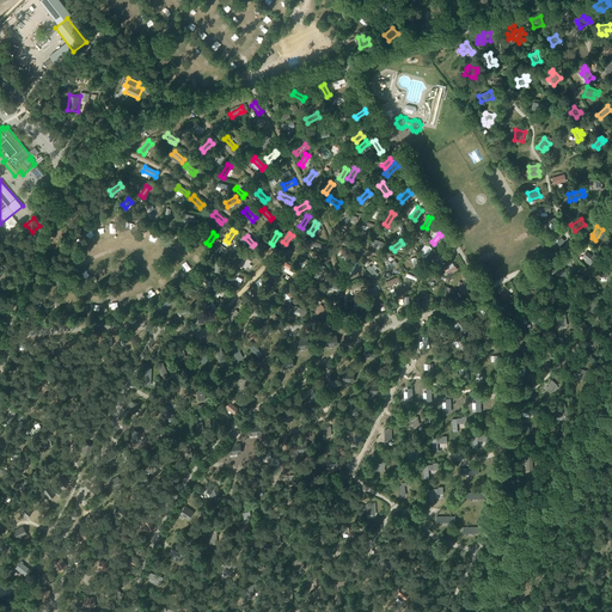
[(429,246),(422,256),(426,259),(433,249),(429,246)]
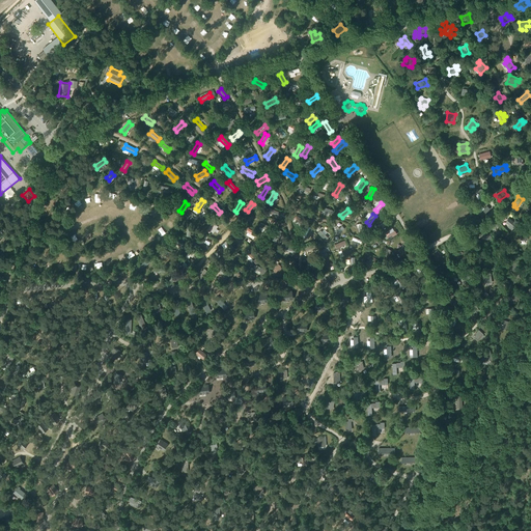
[(297,215),(295,218),(303,225),(305,222),(297,215)]
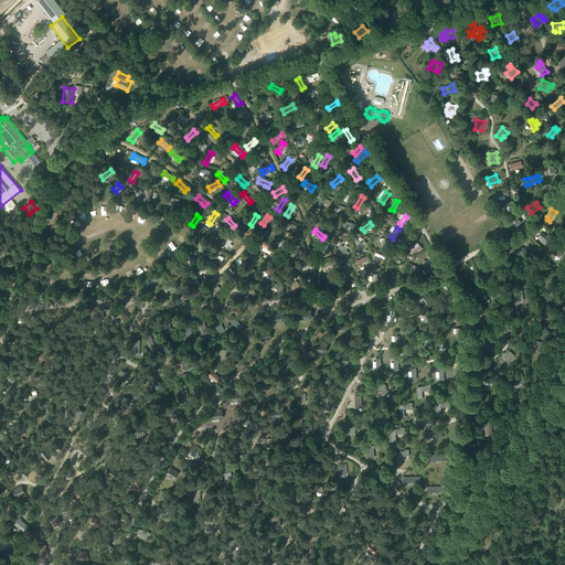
[(219,230),(213,235),(217,238),(223,233),(219,230)]
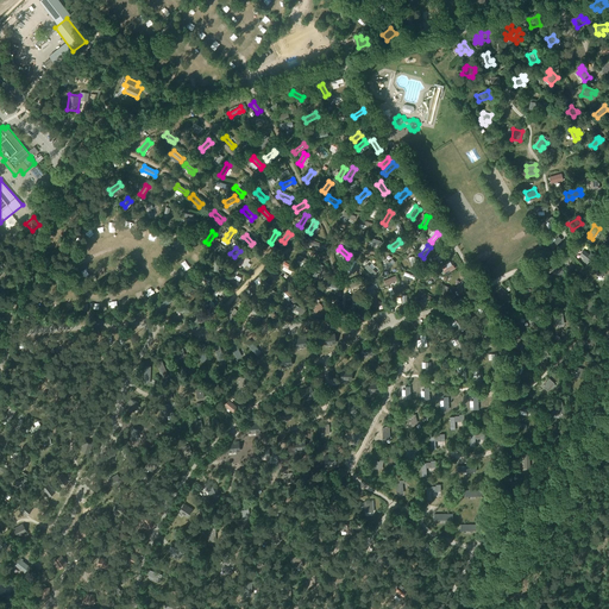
[(582,261),(586,264),(594,255),(590,252),(589,255),(584,250),(579,255),(584,258),(582,261)]
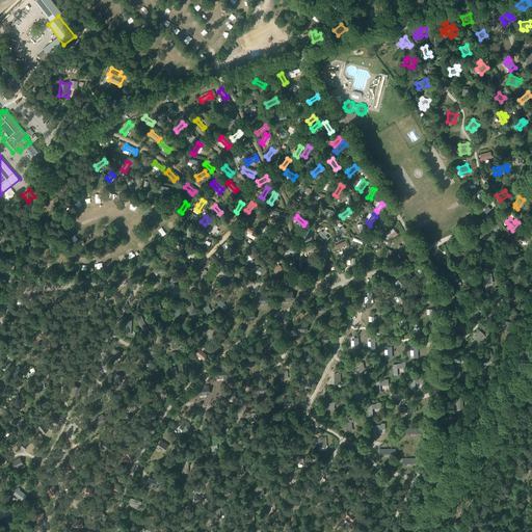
[(387,220),(379,227),(381,230),(390,223),(387,220)]
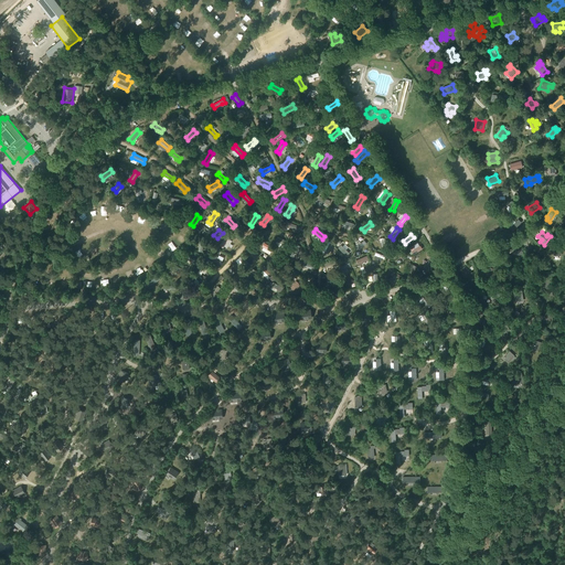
[(226,236),(220,245),(223,248),(230,238),(226,236)]
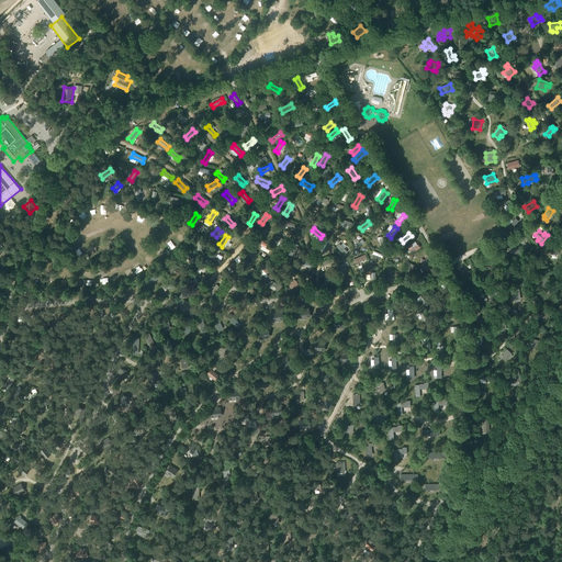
[(528,238),(517,235),(515,240),(524,244),(525,240),(527,242),(528,238)]
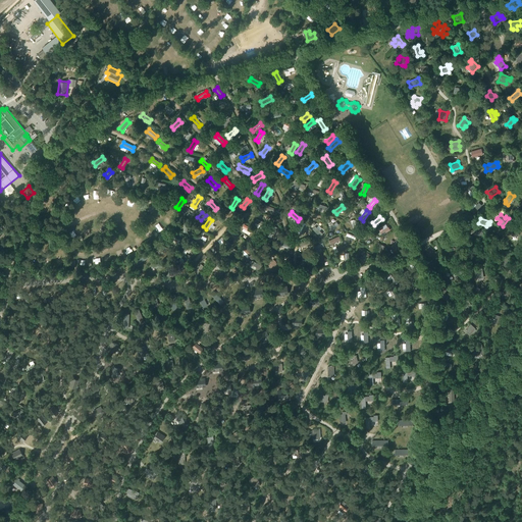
[(302,222),(296,233),(300,235),(306,224),(302,222)]
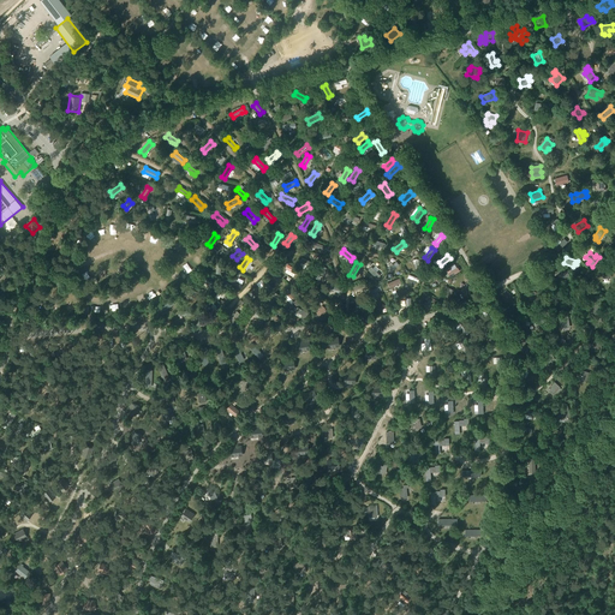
[(390,267),(388,268),(392,272),(399,266),(396,262),(393,264),(390,267)]
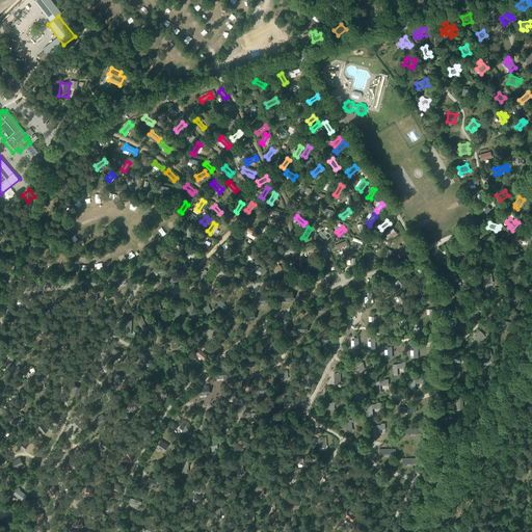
[(248,229),(246,232),(256,238),(258,234),(248,229)]
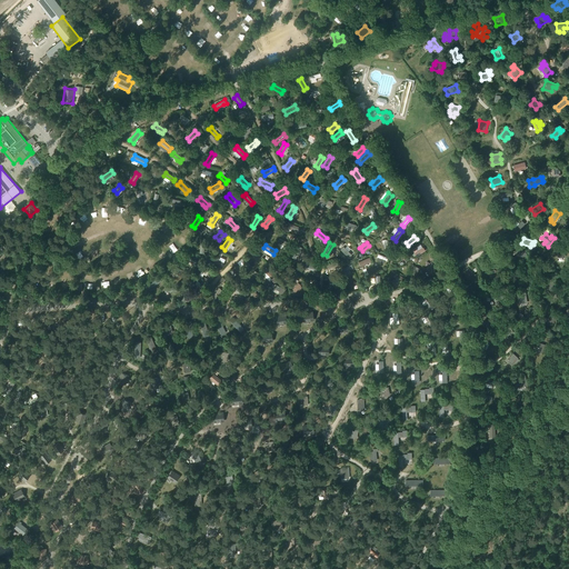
[(343,247),(340,250),(349,258),(352,255),(343,247)]
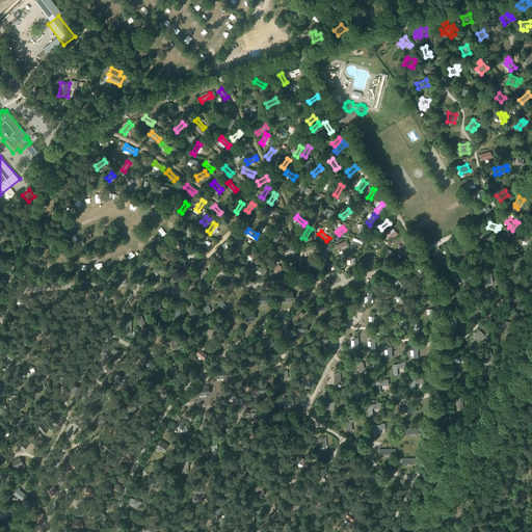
[(490,235),(483,232),(481,238),(489,241),(489,240),(491,240),(493,238),(493,237),(490,236),(490,235)]
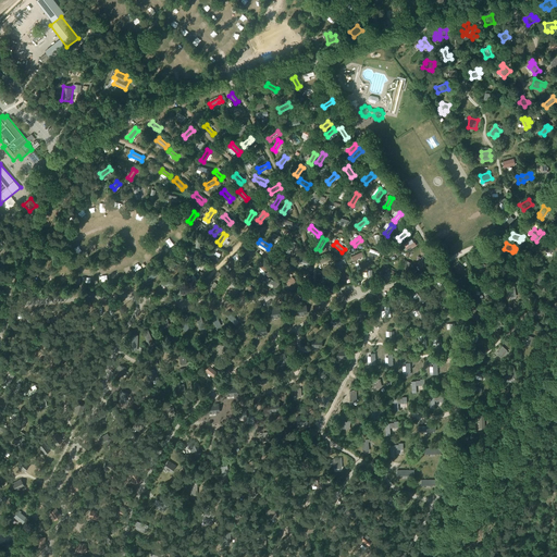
[(396,245),(392,247),(394,251),(396,255),(397,256),(400,255),(396,245)]
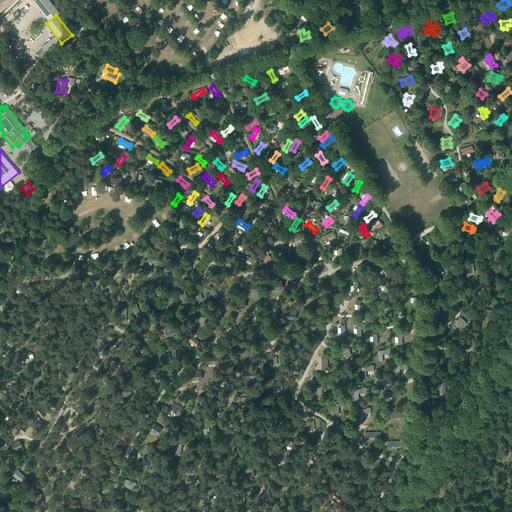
[(219,232),(216,234),(222,242),(225,239),(219,232)]
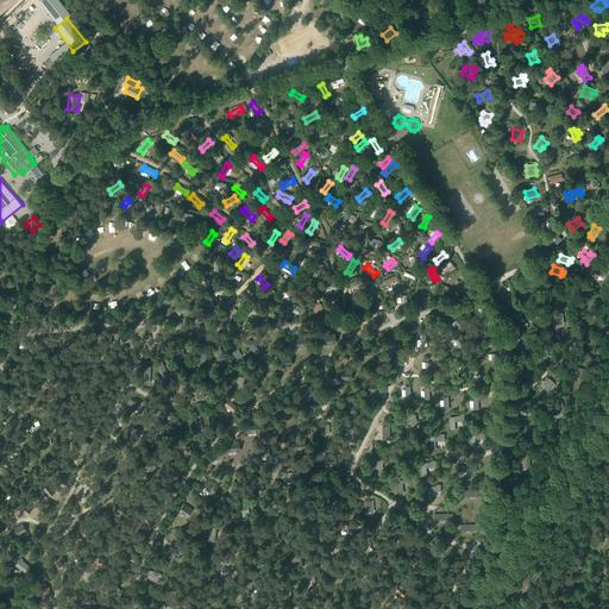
[(376,283),(364,289),(366,293),(374,289),(378,288),(376,283)]
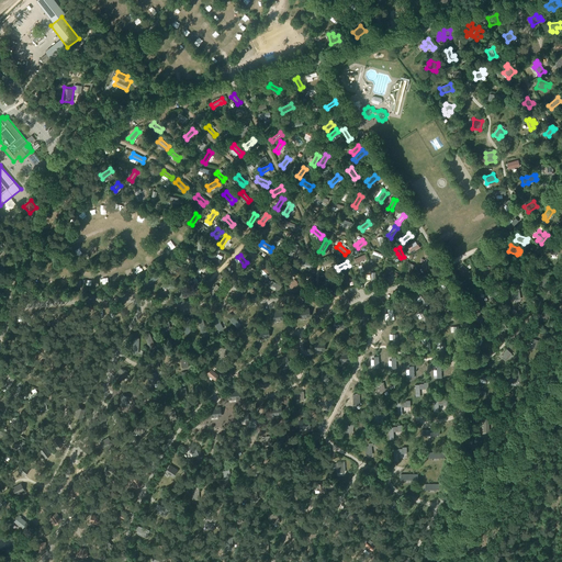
[(202,262),(197,272),(200,273),(205,265),(202,262)]
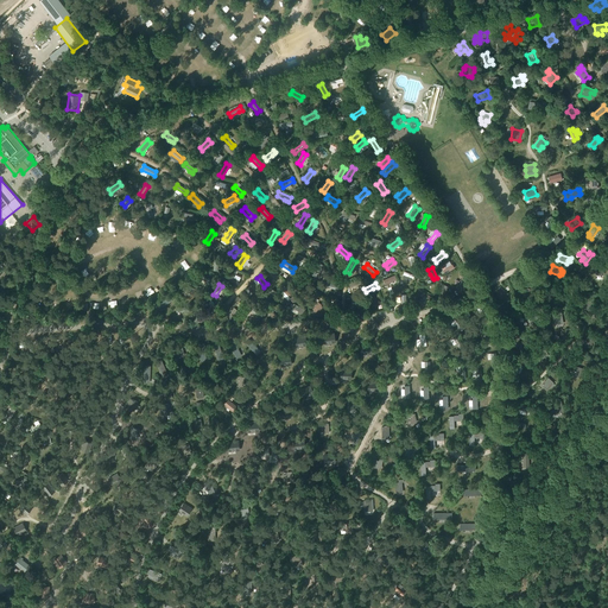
[(444,285),(438,297),(443,299),(449,287),(444,285)]
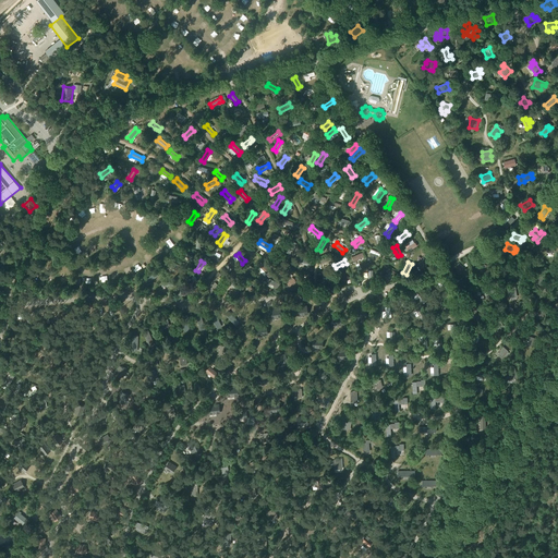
[(459,263),(453,267),(460,276),(462,275),(463,276),(465,275),(460,267),(462,266),(459,263)]
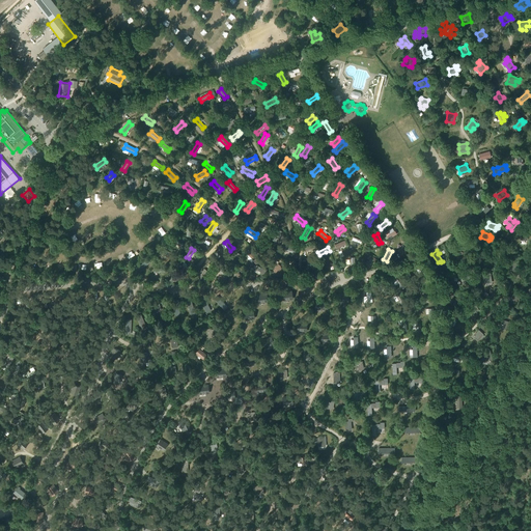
[(250,251),(247,254),(254,261),(257,258),(250,251)]
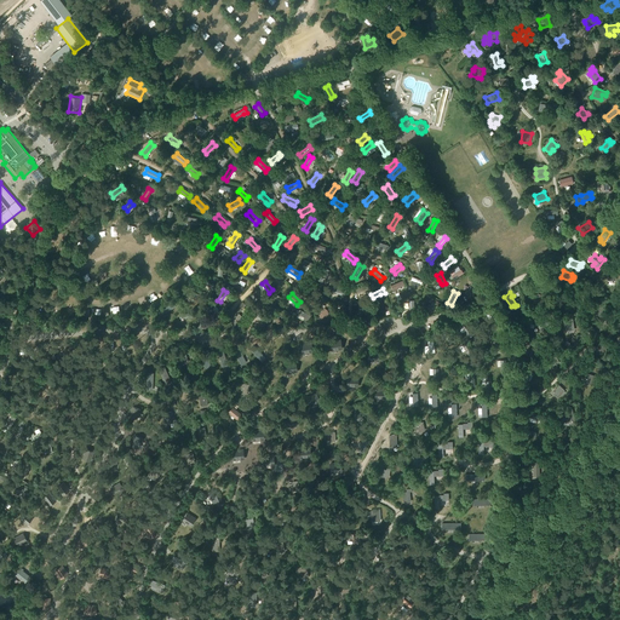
[(543,294),(535,293),(533,303),(541,304),(543,294)]
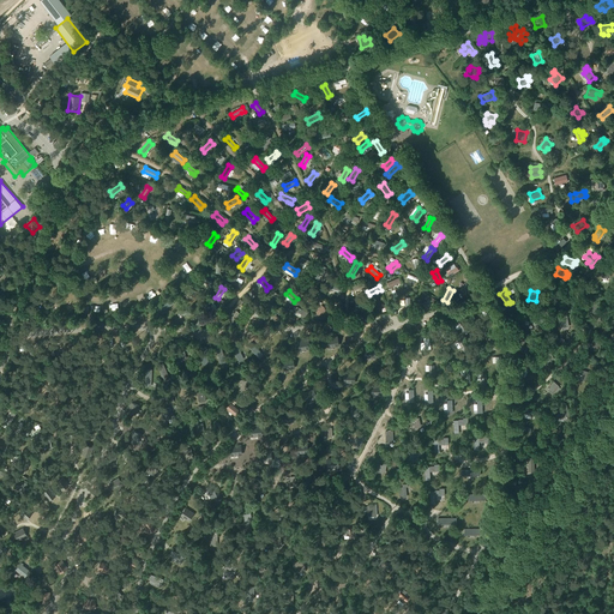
[(275,292),(266,300),(269,304),(278,295),(275,292)]
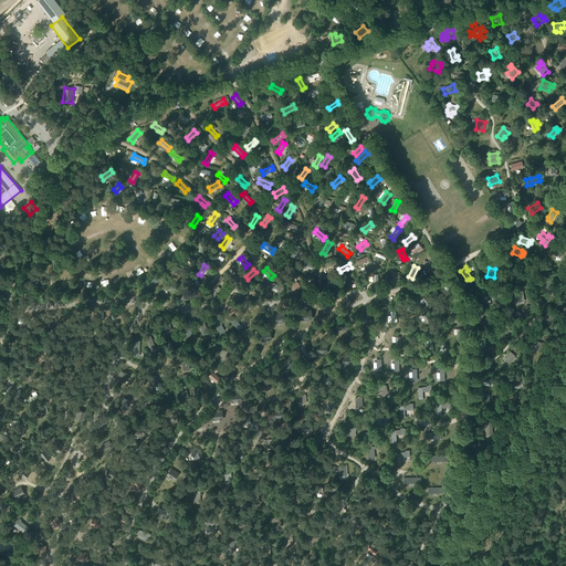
[(524,273),(512,271),(511,276),(520,279),(520,281),(523,281),(523,280),(524,273)]
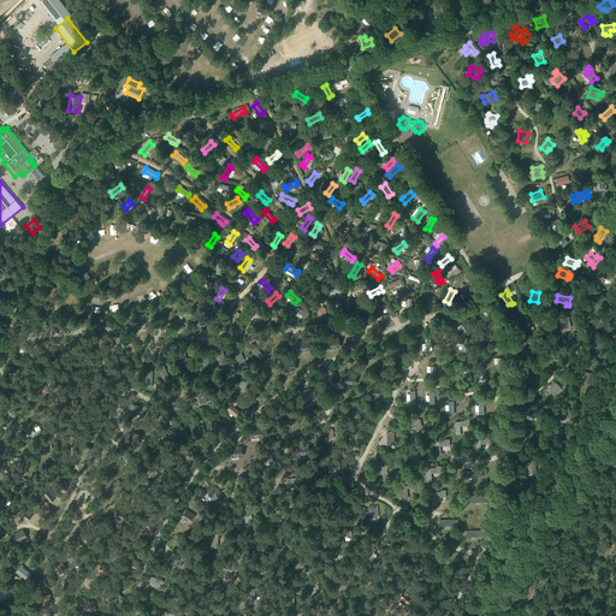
[(433,298),(425,307),(428,311),(436,301),(433,298)]
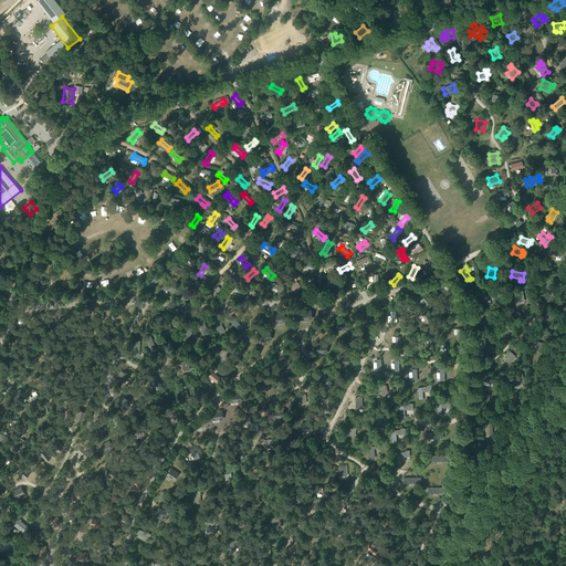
[(158,276),(147,283),(149,287),(160,281),(158,276)]
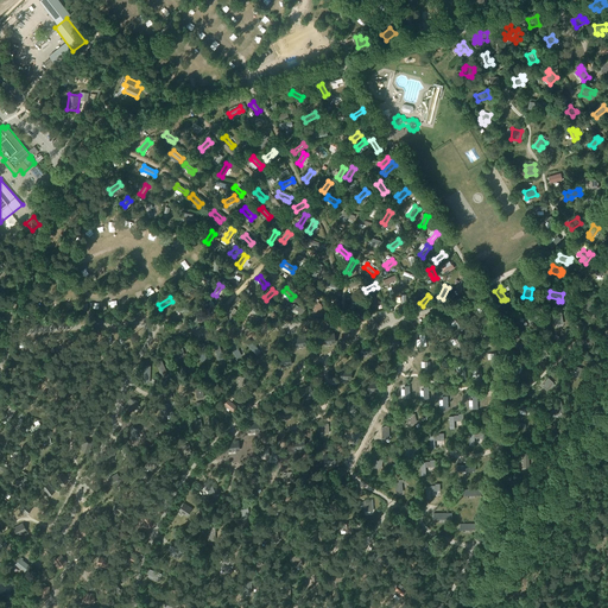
[(318,302),(311,310),(315,314),(322,305),(318,302)]
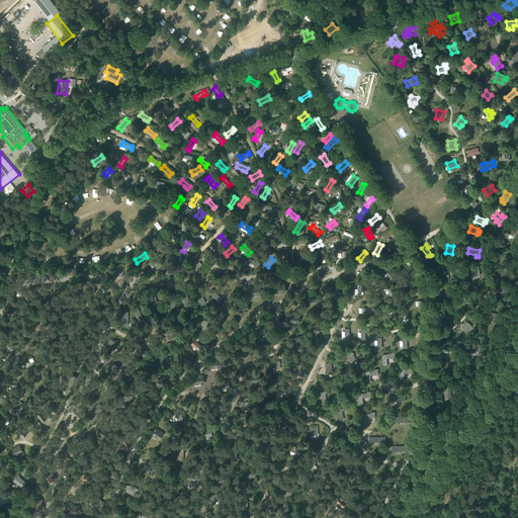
[(413,258),(409,260),(414,270),(418,268),(413,258)]
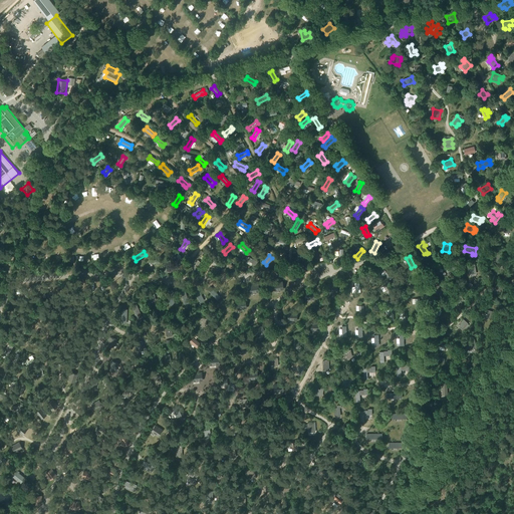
[(248,257),(247,260),(252,263),(255,265),(256,265),(258,262),(248,257)]
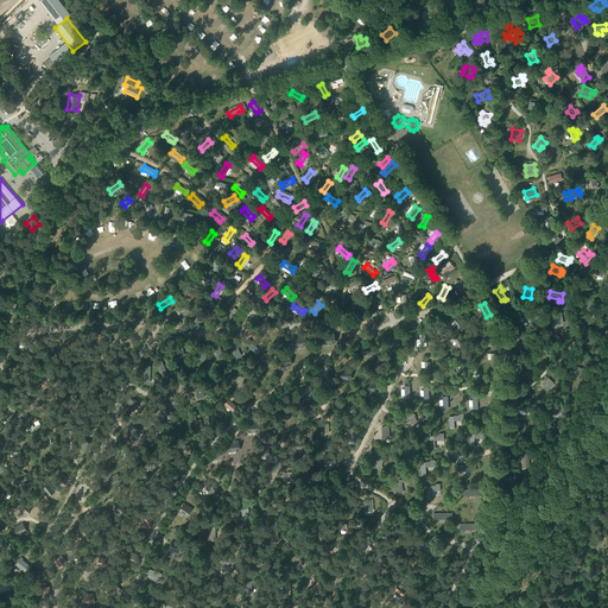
[(251,306),(248,310),(259,317),(261,314),(251,306)]
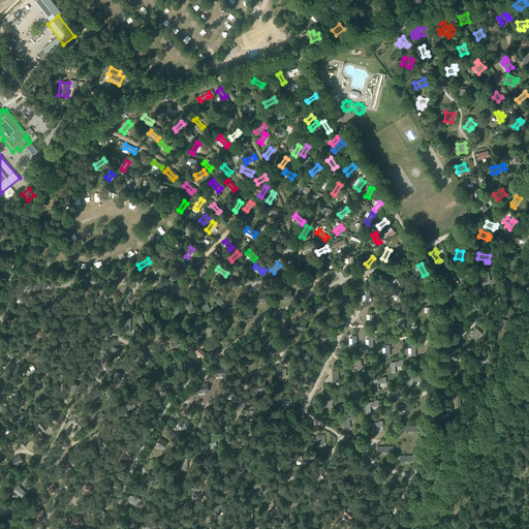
[(204,268),(197,276),(199,278),(207,271),(204,268)]
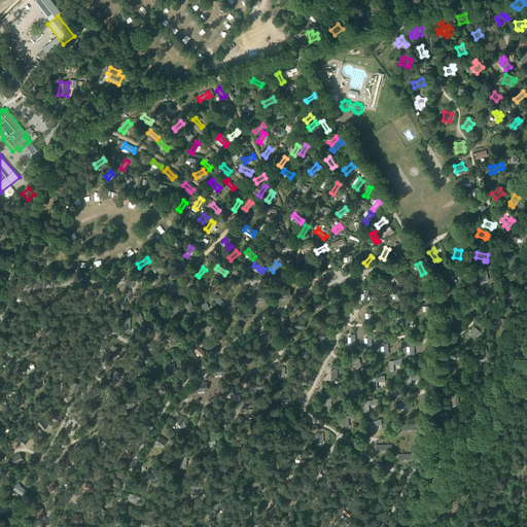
[(486,270),(479,272),(480,278),(481,278),(482,281),(482,282),(489,281),(486,270)]
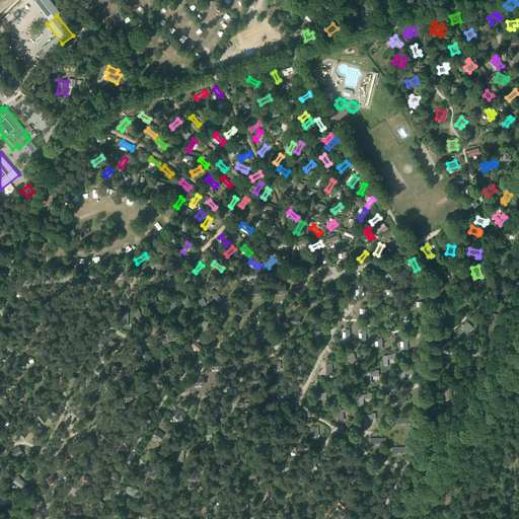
[(390,271),(386,273),(392,283),(396,280),(390,271)]
